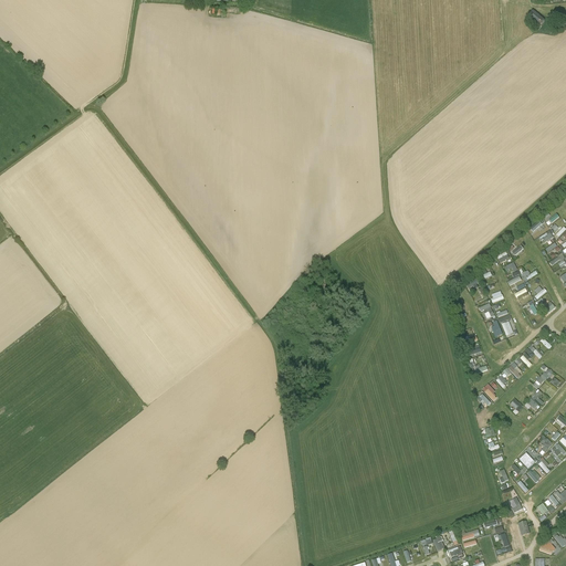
[(538,28),(545,20),(532,11),(526,19),(538,28)]
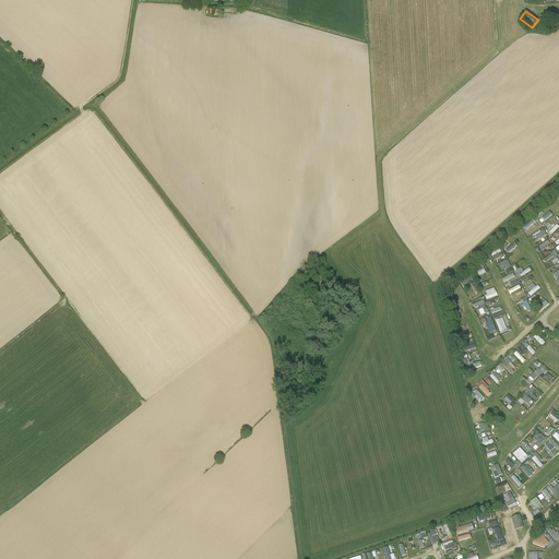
[(539,221),(542,224),(552,214),(549,211),(539,221)]
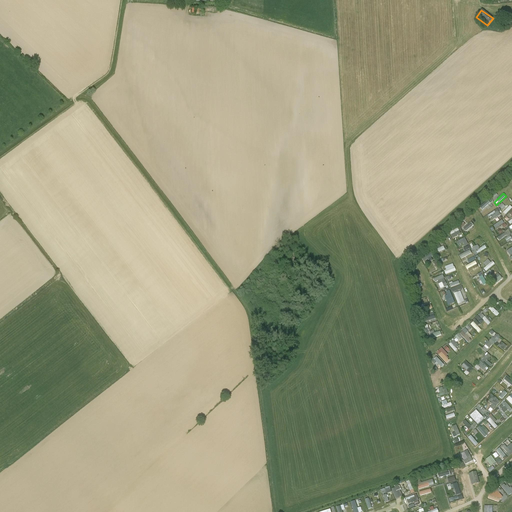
[(511,207),(510,205),(501,214),(504,217),(511,207)]
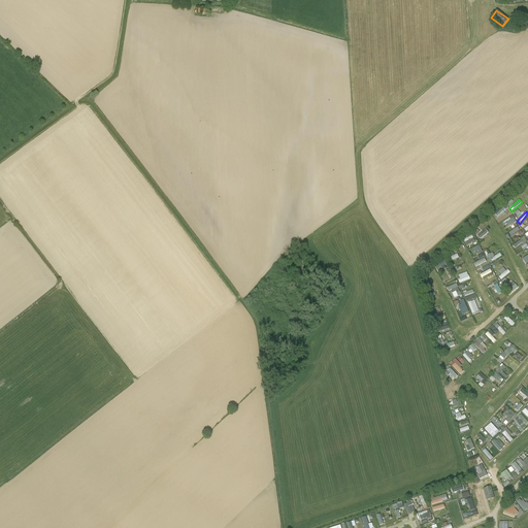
[(506,227),(516,223),(514,217),(503,221),(506,227)]
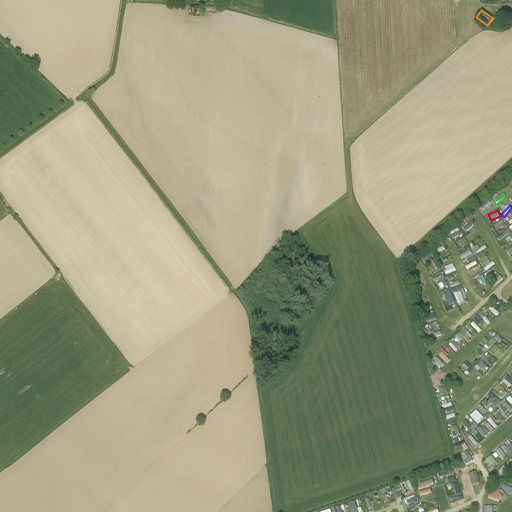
[(502,225),(504,228),(507,226),(502,220),(493,226),(496,229),(502,225)]
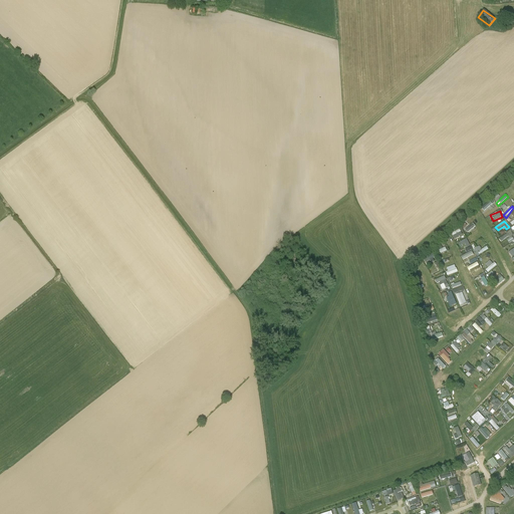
[(465,229),(467,233),(476,226),(473,223),(465,229)]
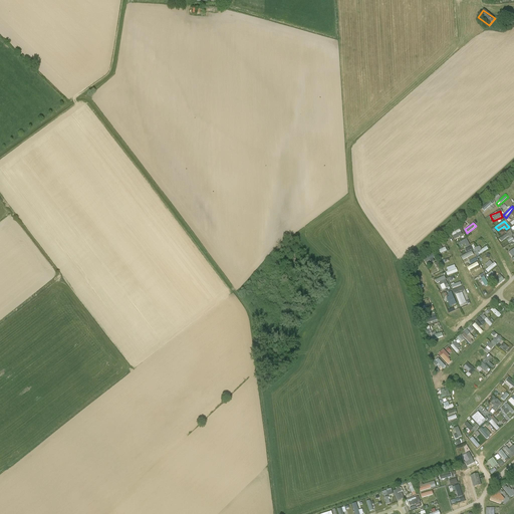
[(458,233),(461,232),(460,229),(451,233),(454,239),(459,237),(458,233)]
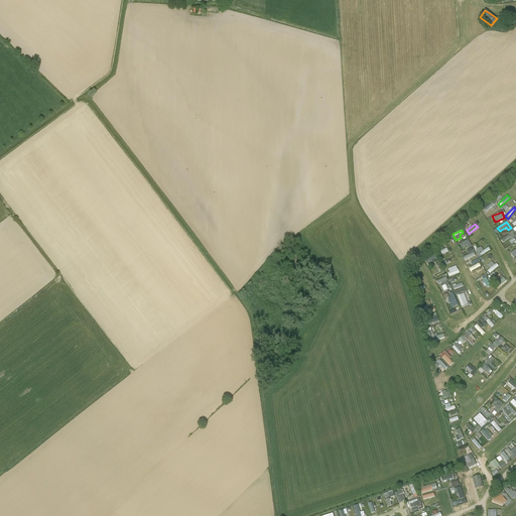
[(469,240),(460,244),(462,247),(467,245),(469,249),(472,247),(469,240)]
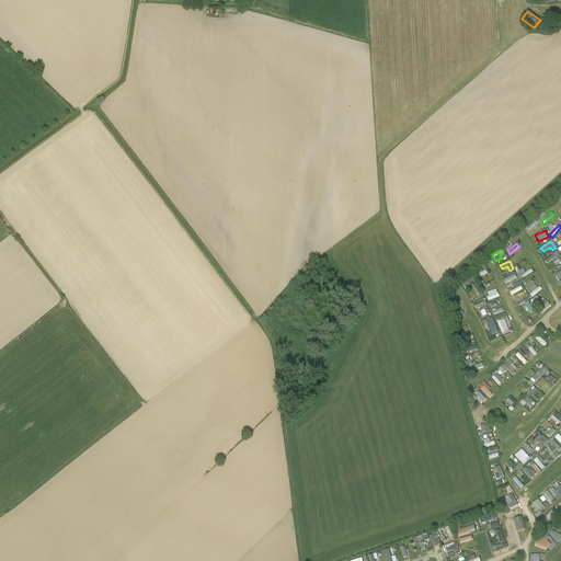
[(521,279),(534,273),(531,268),(525,272),(523,268),(516,272),(521,279)]
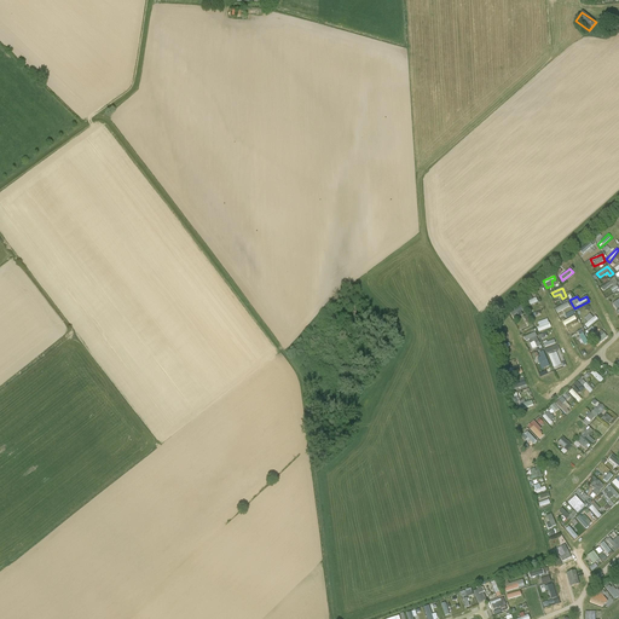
[(510,311),(513,316),(524,310),(521,305),(510,311)]
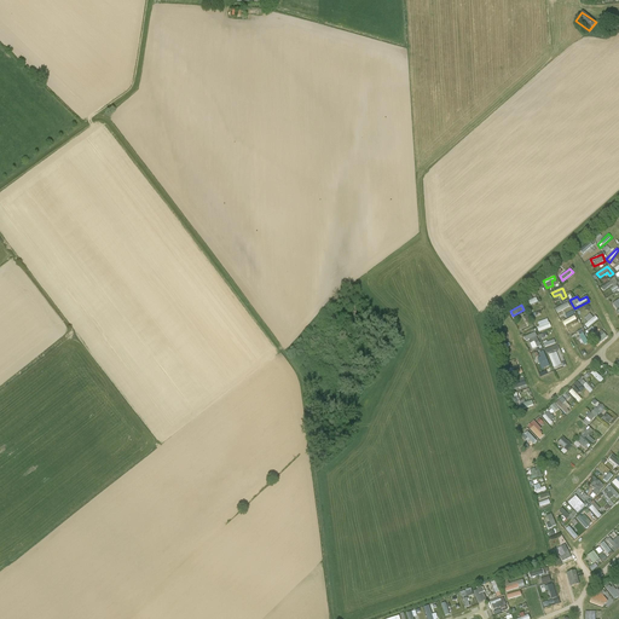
[(568,325),(574,323),(573,320),(577,318),(576,314),(565,319),(568,325)]
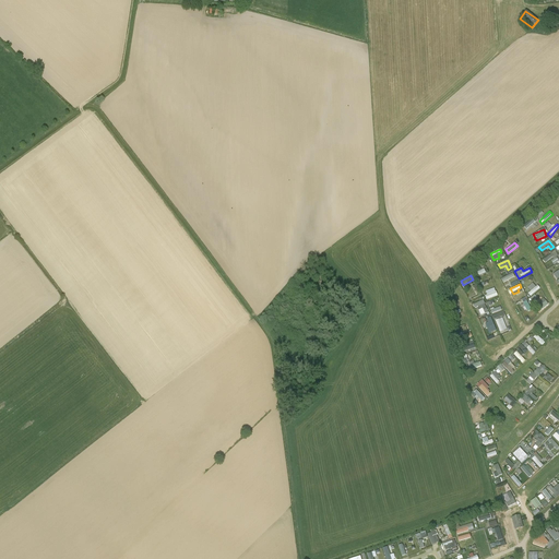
[(531,292),(528,293),(530,295),(540,289),(538,286),(535,287),(533,284),(527,287),(531,292)]
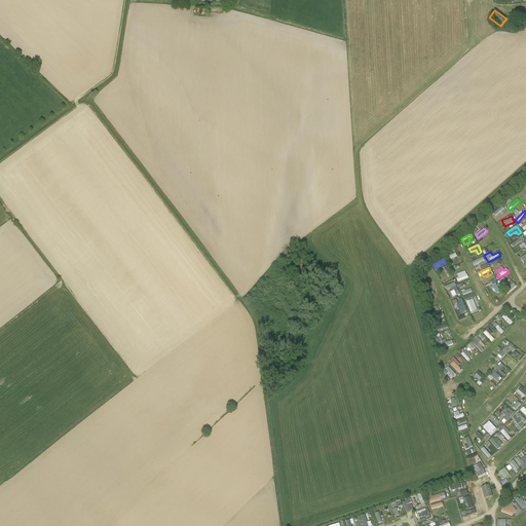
[(465,274),(464,275),(463,272),(457,273),(459,280),(466,278),(465,274)]
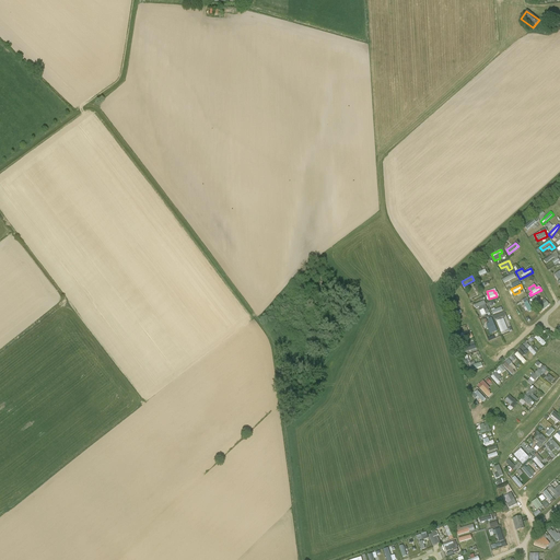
[(543,311),(549,304),(544,298),(537,304),(543,311)]
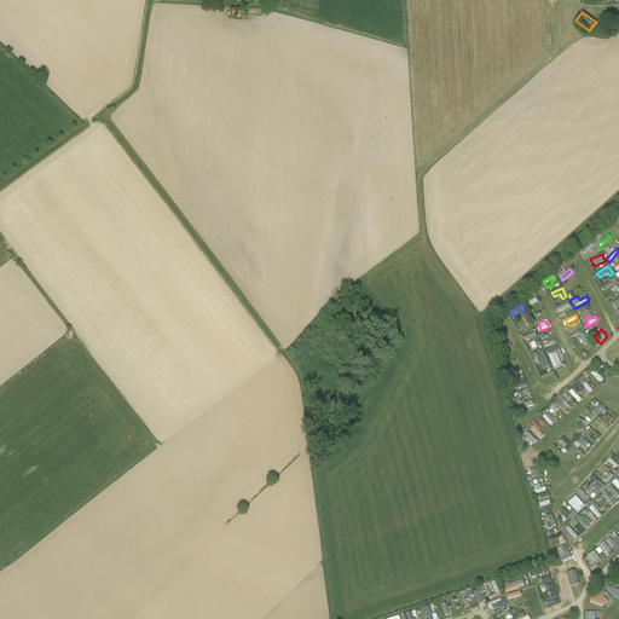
[(532,350),(541,346),(537,337),(533,339),(534,341),(530,343),(532,350)]
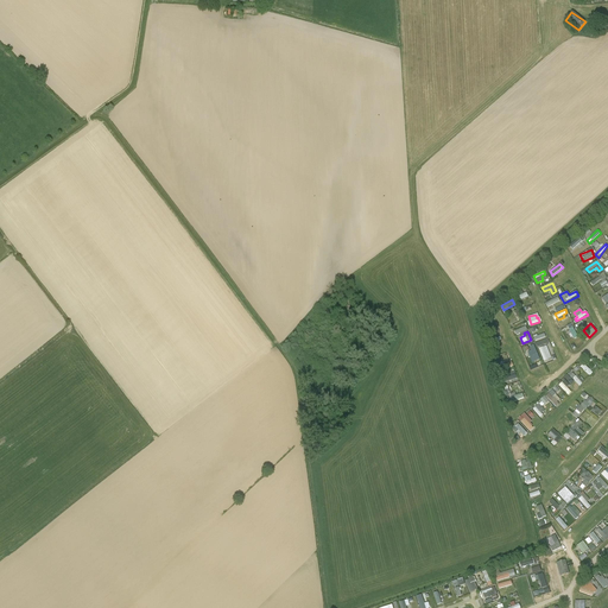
[(534,346),(530,347),(531,352),(529,353),(531,362),(538,360),(534,346)]
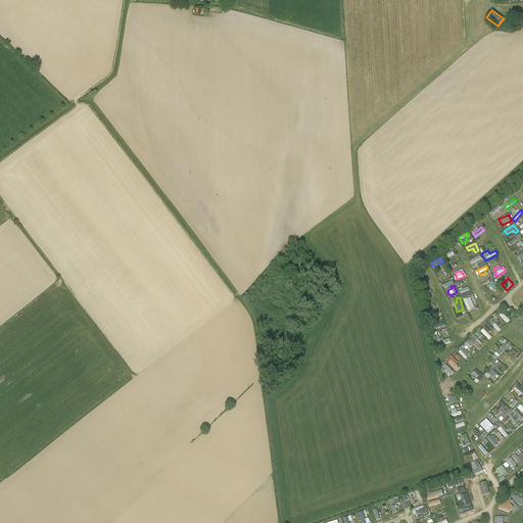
[(470,297),(464,300),(468,311),(474,308),(470,297)]
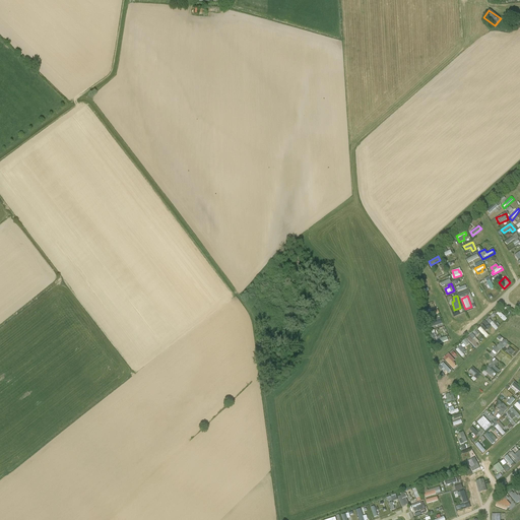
[(504,322),(507,319),(499,312),(497,314),(504,322)]
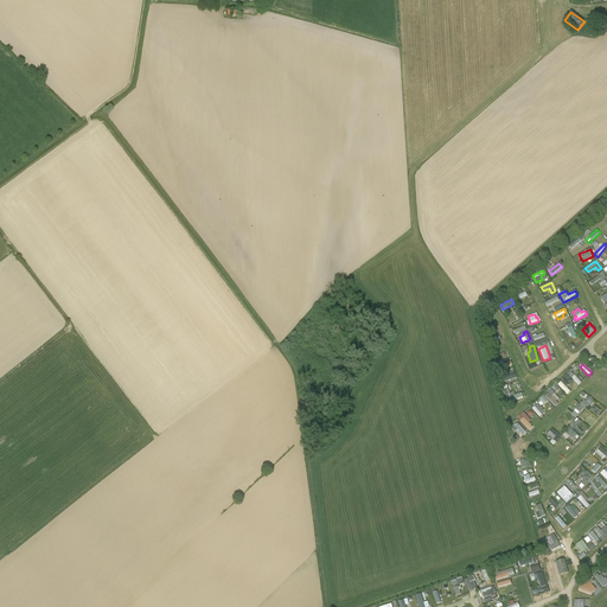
[(576,374),(572,377),(577,385),(582,382),(576,374)]
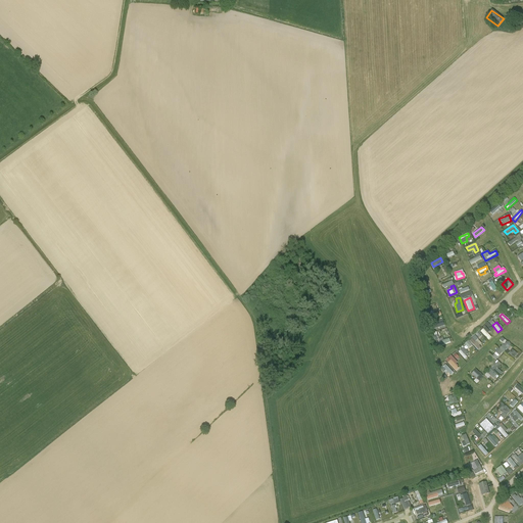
[(488,340),(491,338),(487,333),(489,332),(486,327),(481,331),(488,340)]
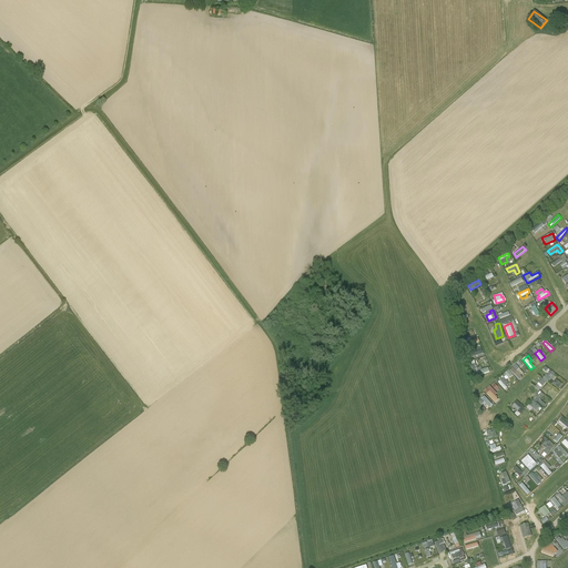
[(519,381),(523,377),(520,375),(524,373),(515,363),(511,366),(513,367),(510,371),(519,381)]
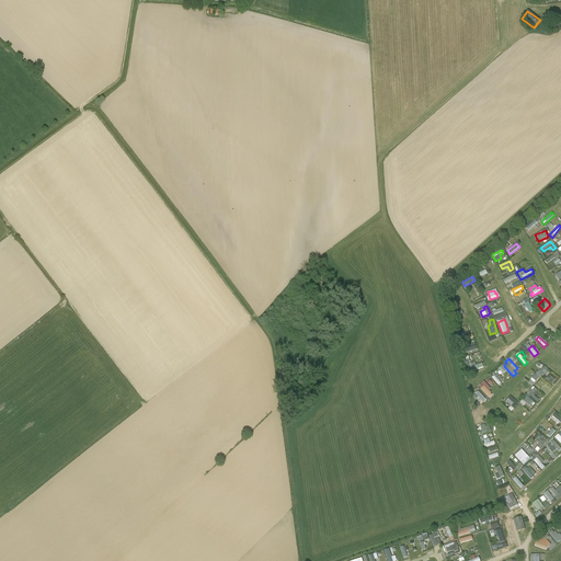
[(525,379),(521,385),(526,389),(523,393),(526,396),(548,368),(544,365),(536,375),(534,374),(528,381),(525,379)]
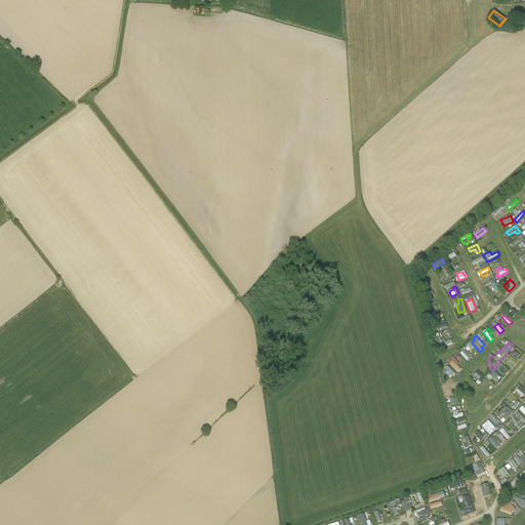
[(463,348),(458,352),(466,360),(471,355),(463,348)]
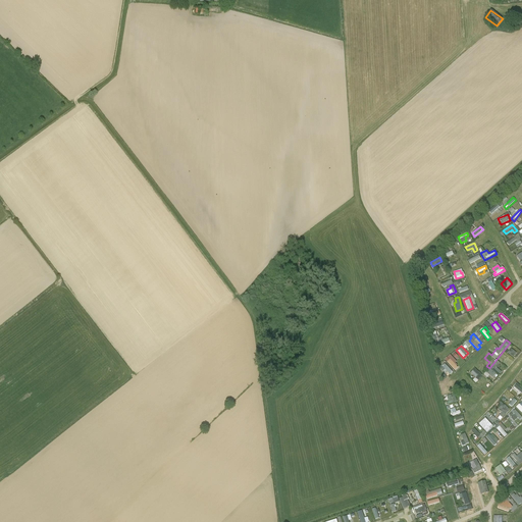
[(511,349),(507,353),(513,358),(516,353),(511,349)]
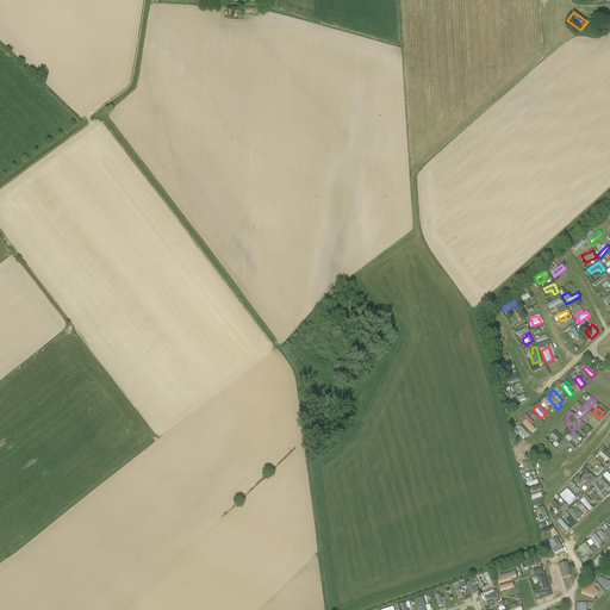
[(521,419),(531,433),(535,429),(531,424),(533,423),(526,415),(521,419)]
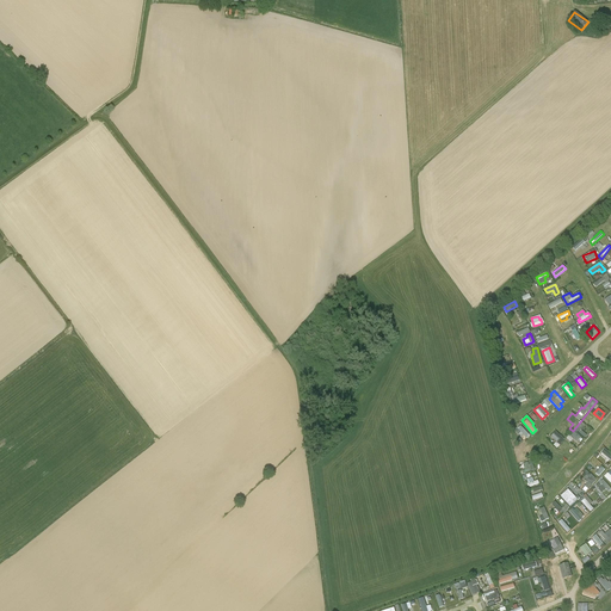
[(592,429),(598,423),(592,418),(587,424),(592,429)]
